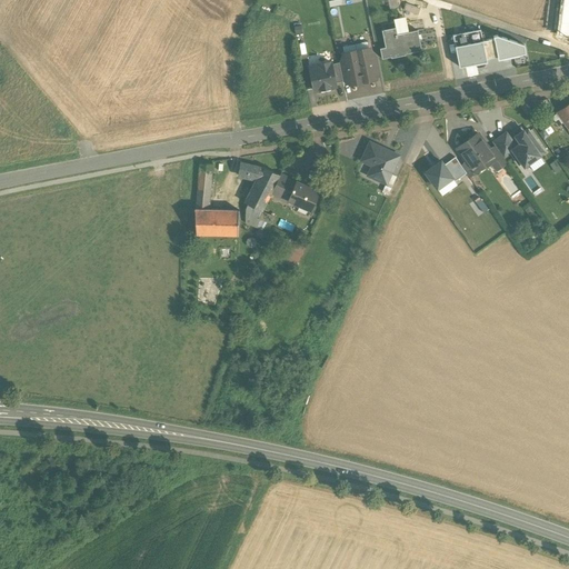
[(568,0),(562,0),(558,33),(568,33),(568,0)]
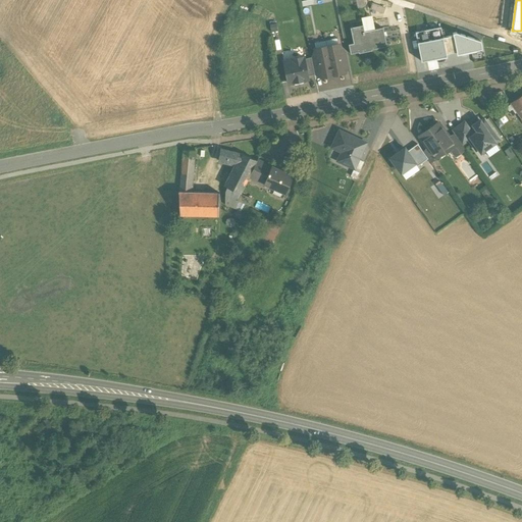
[(371,9),(384,14),(386,9),(373,4),(371,9)]
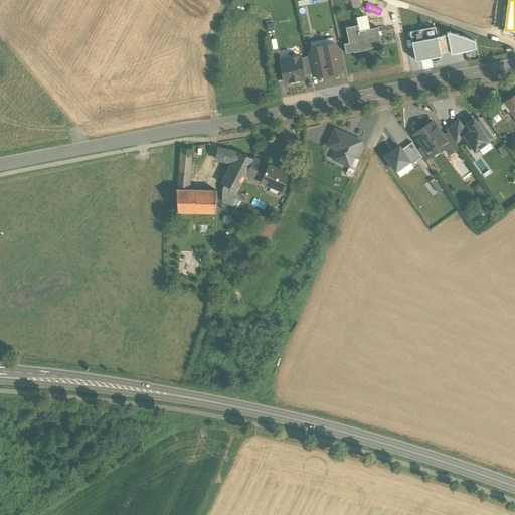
[(368,23),(346,27),(349,43),(344,44),(345,53),(354,51),(354,53),(367,50),(366,49),(381,46),(377,27),(369,29),(368,23)]
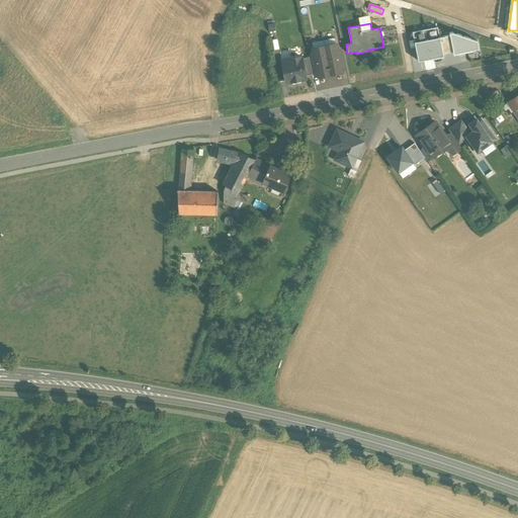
[(412,32),(414,42),(439,37),(437,27),(412,32)]
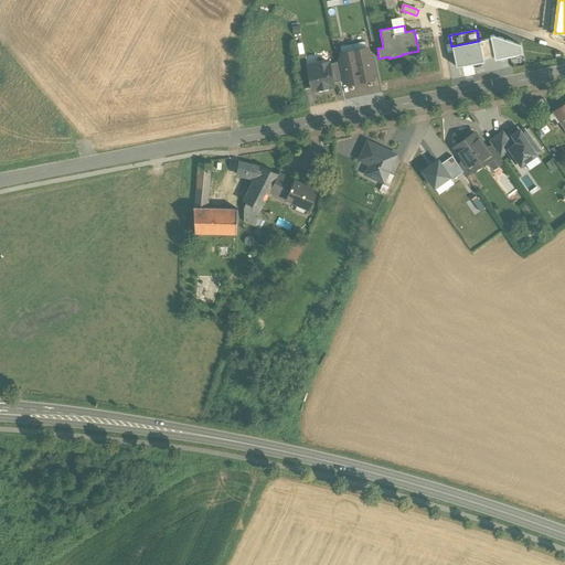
[(494,60),(521,54),(520,44),(493,35),(490,36),(490,39),(479,41),(451,46),(456,67),(462,65),(462,66),(483,63),(483,59),(494,56),(494,60)]
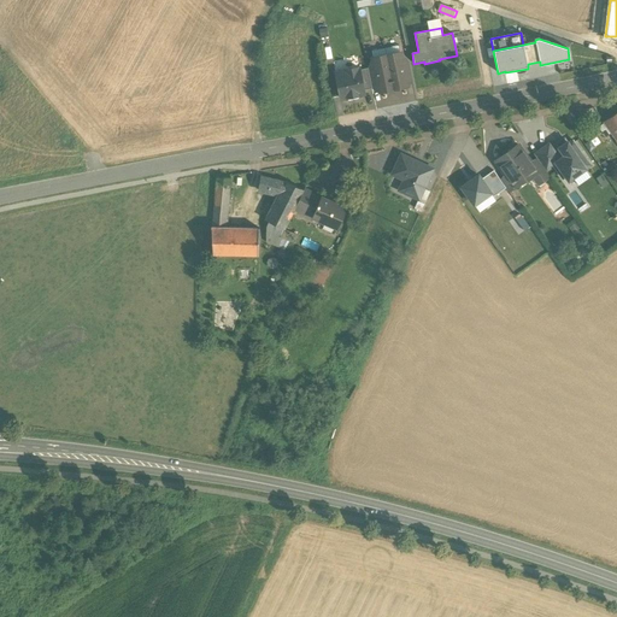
[(400,52),(387,54),(393,89),(406,86),(406,81),(405,82),(401,62),(400,52)]
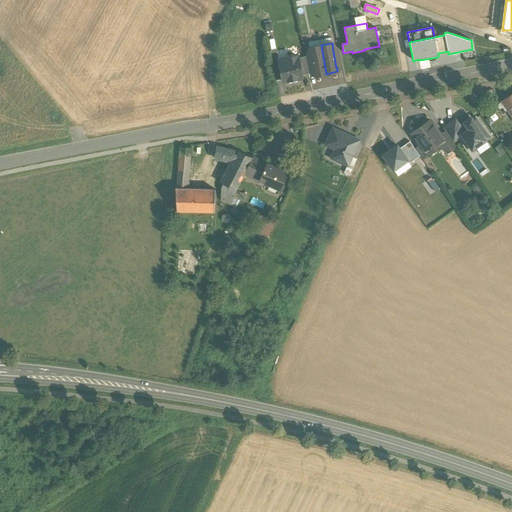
[(321,45),(309,48),(311,55),(314,72),(315,76),(326,74),(321,45)]
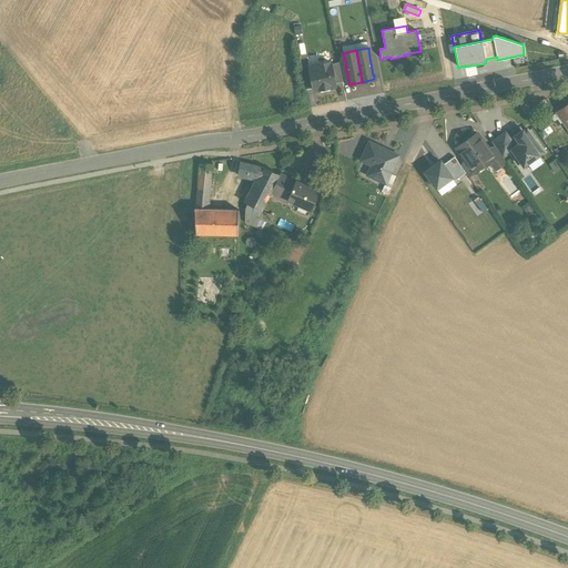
[(369,57),(373,75),(374,74),(379,73),(376,56),(369,57)]
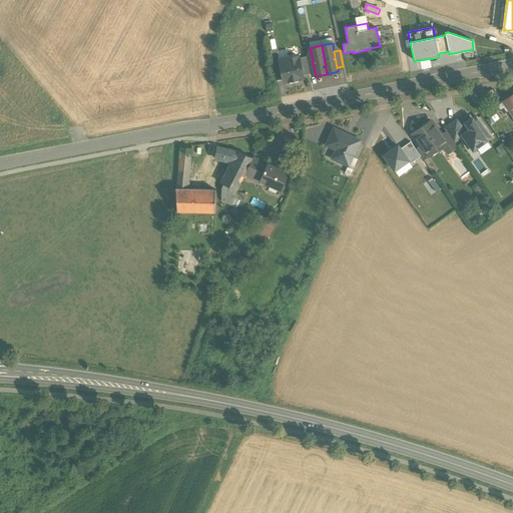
[(312,55),(306,56),(309,73),(315,72),(312,55)]
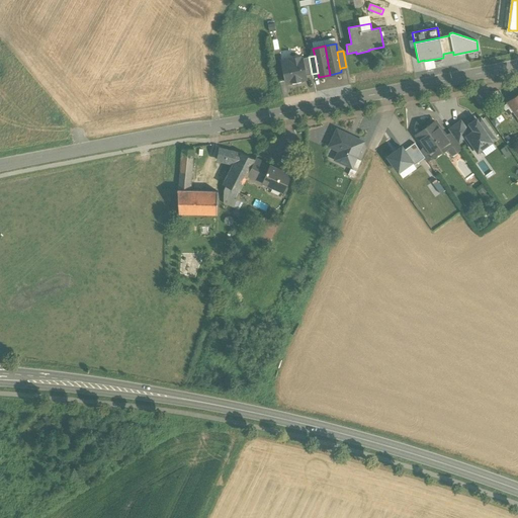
[(301,57),(281,61),(286,83),(306,79),(306,75),(301,59),(301,57)]
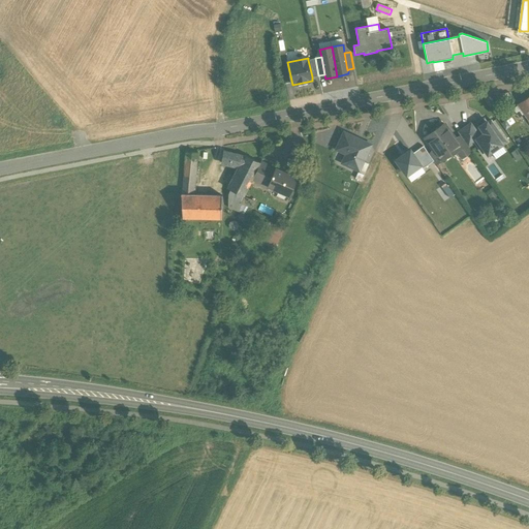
[(315,58),(308,60),(312,76),(318,75),(315,58)]
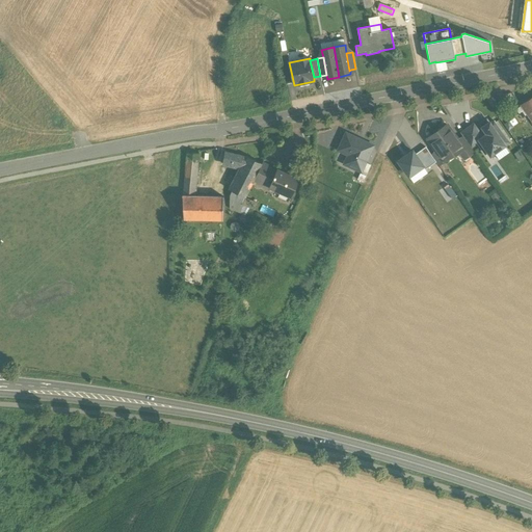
[(531,97),(522,105),(531,120),(531,97)]
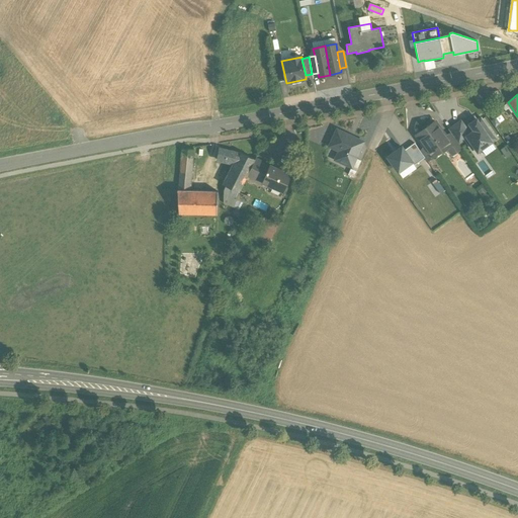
[(478,153),(496,140),(481,118),(478,120),(477,119),(468,124),(469,125),(466,128),(470,135),(464,139),(472,151),(475,149),(478,153)]
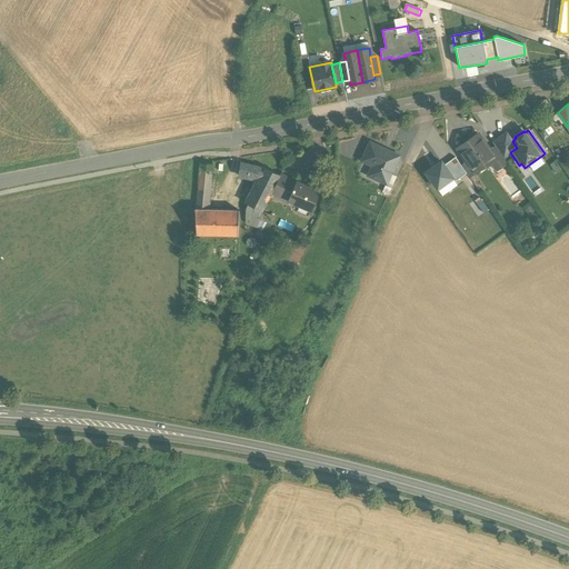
[(490,150),(478,133),(457,149),(467,162),(472,170),(473,169),(485,161),(487,166),(496,160),(496,159),(490,150)]
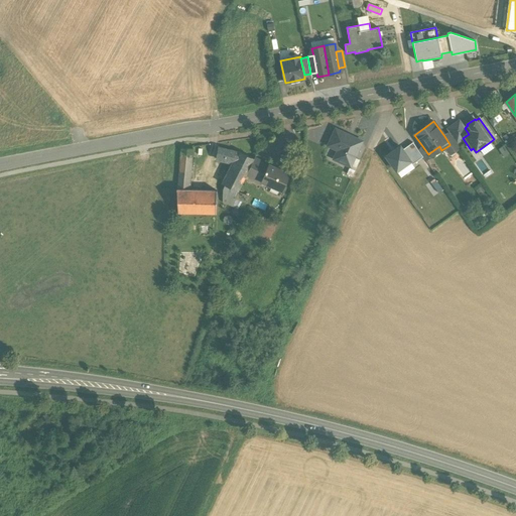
[(449,133),(456,142),(463,138),(469,134),(465,128),(460,121),(447,129),(450,132),(449,133)]
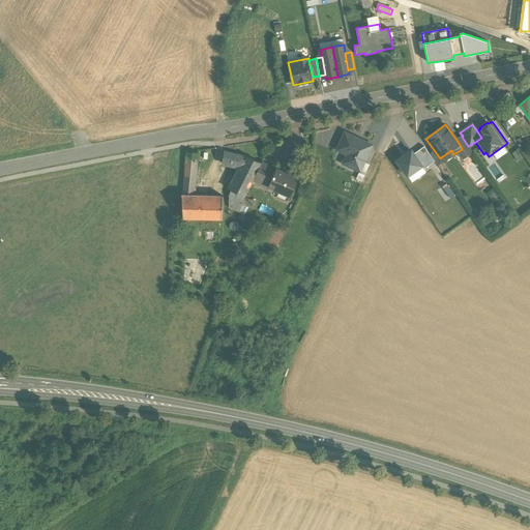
[(347,166),(359,172),(363,163),(372,146),(345,134),(337,150),(348,154),(350,160),(347,166)]
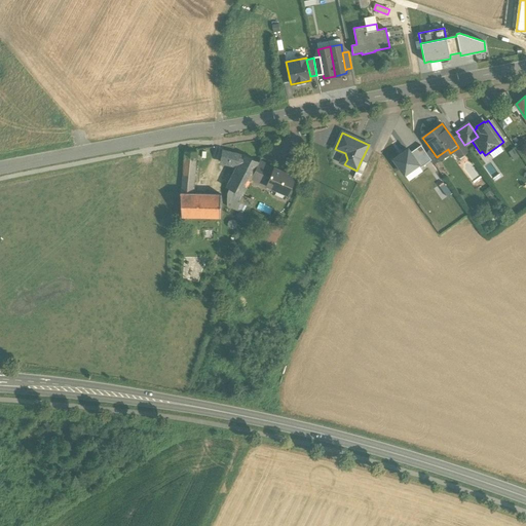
[(464,145),(458,136),(453,139),(458,147),(458,148),(463,155),(468,151),(464,145)]
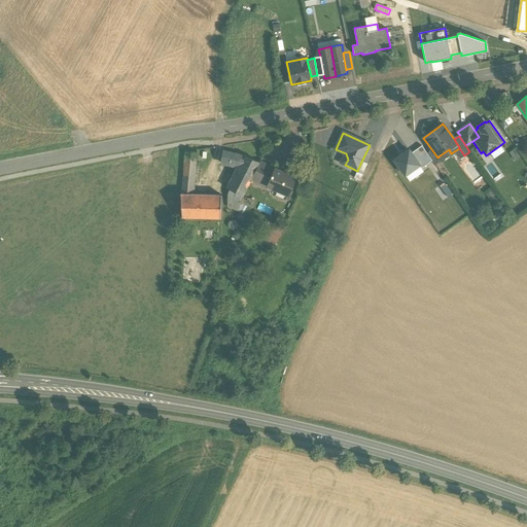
[(421,169),(432,161),(422,146),(411,153),(419,165),(421,169)]
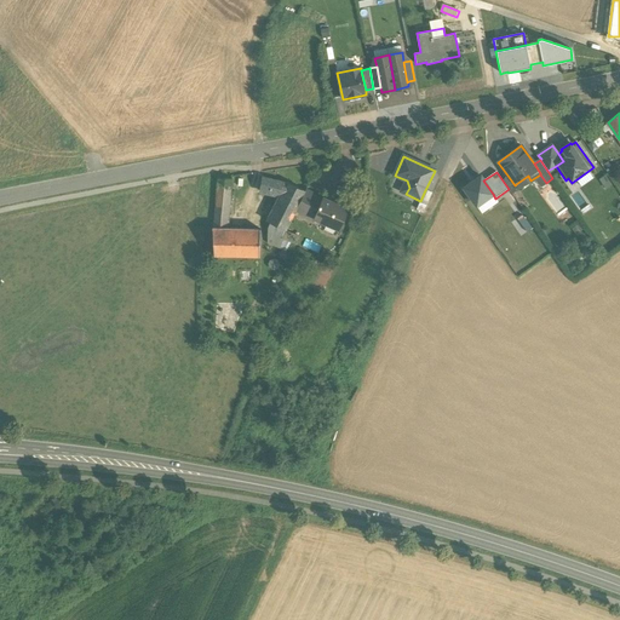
[(288,183),(262,177),(259,190),(281,197),(288,183)]
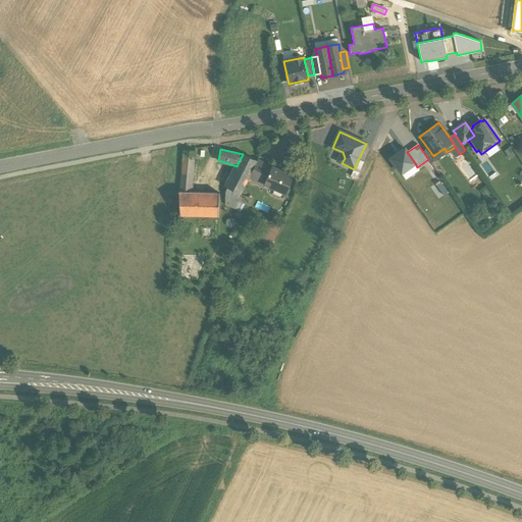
[(392,158),(402,173),(415,163),(407,152),(405,149),(392,158)]
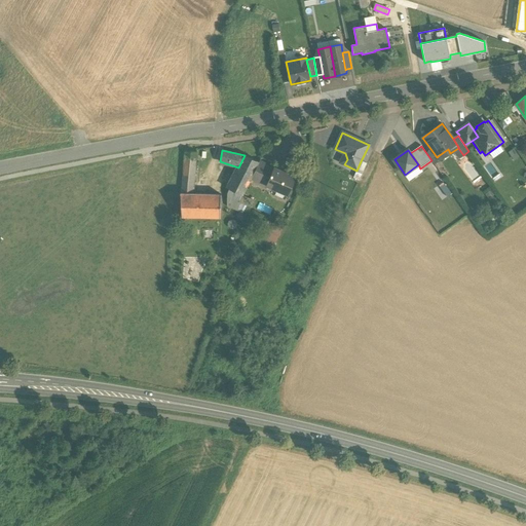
[(437,157),(431,150),(426,153),(431,160),(434,163),(440,159),(438,156),(437,157)]
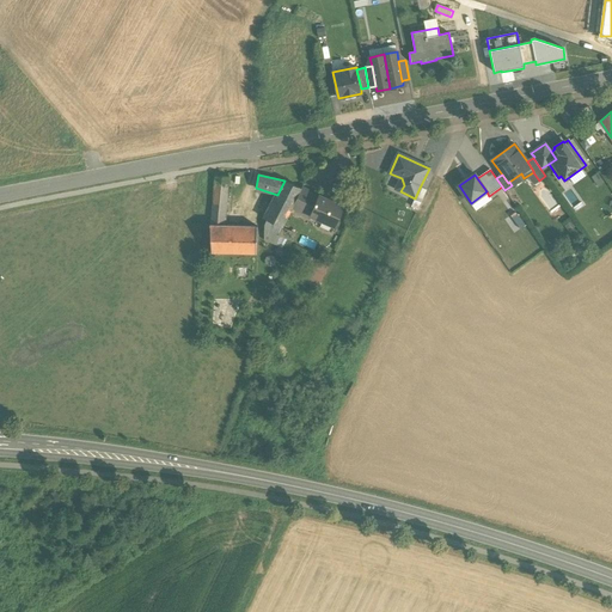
[(228,178),(215,177),(210,225),(225,226),(228,178)]
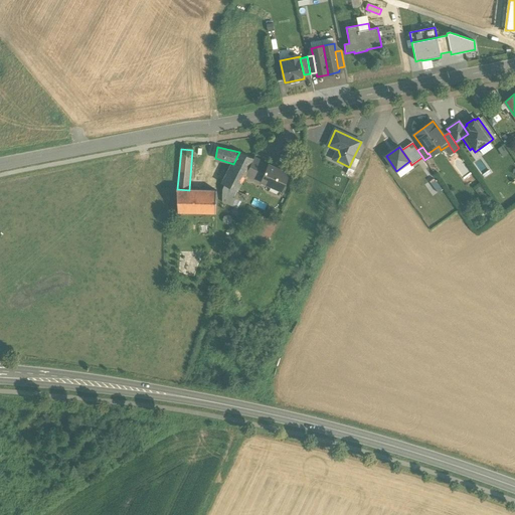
[(253,159),(239,152),(233,164),(222,184),(225,185),(236,191),(245,173),(253,159)]
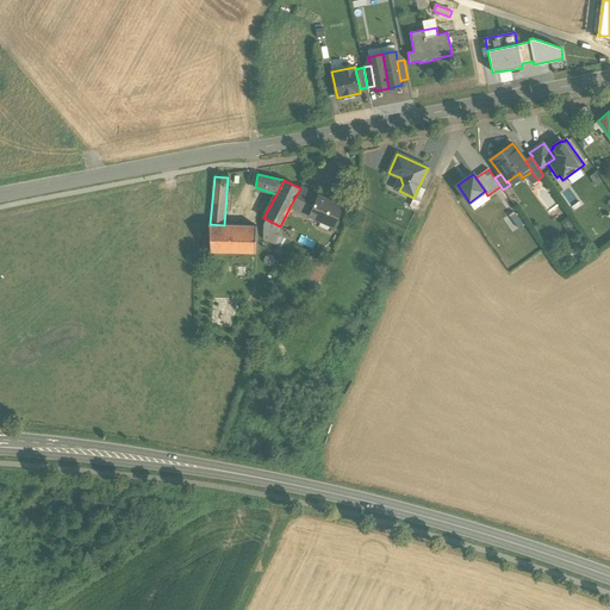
[(425,190),(418,187),(410,206),(417,210),(425,190)]
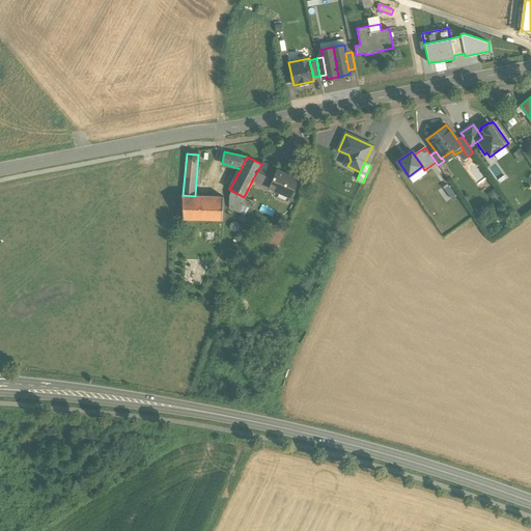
[(277,171),(261,164),(253,178),(270,187),(277,171)]
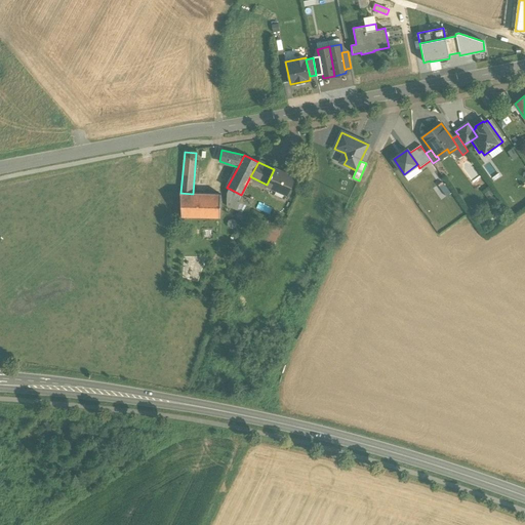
[(293,177),(274,169),(267,185),(286,194),(293,177)]
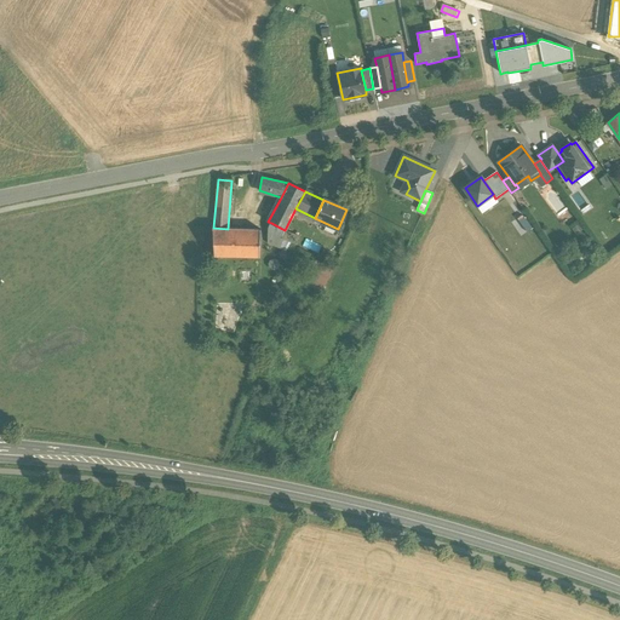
[(285,230),(271,223),(268,229),(268,244),(277,247),(280,240),(281,237),(285,230)]
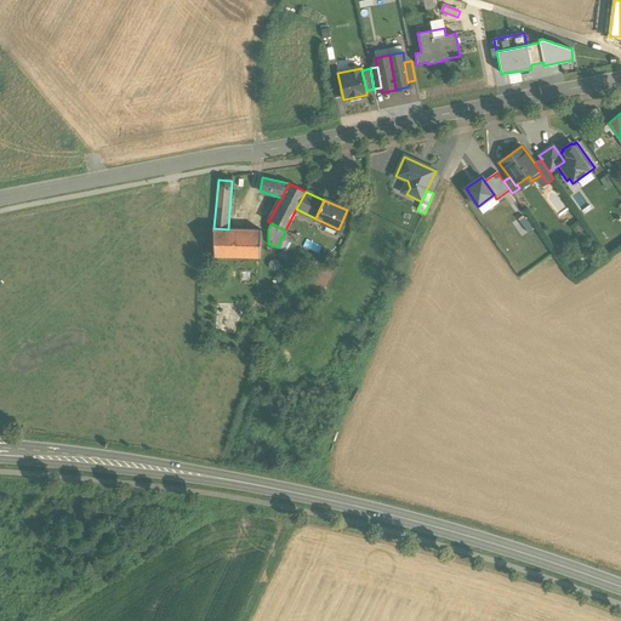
[(228,229),(214,228),(214,255),(233,256),(233,229),(228,229)]
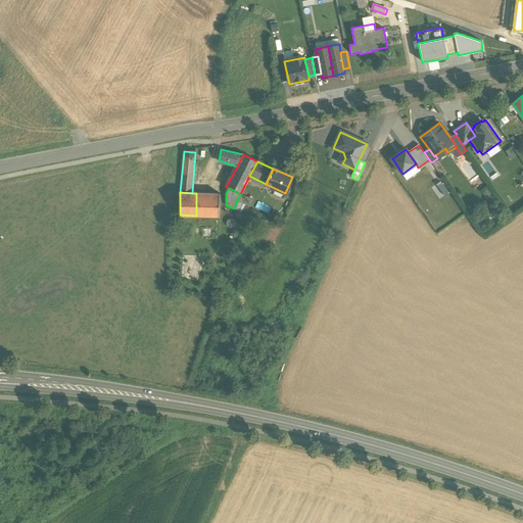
[(219,193),(196,193),(196,216),(219,217),(219,193)]
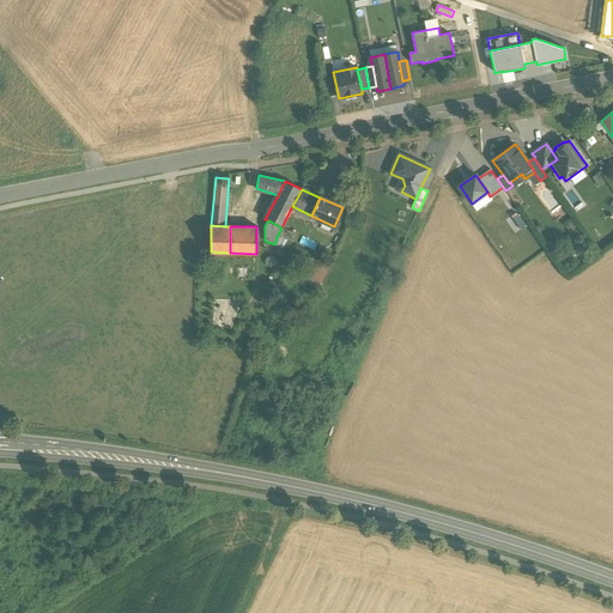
[(292,241),(278,235),(277,237),(274,244),(289,249),(292,241)]
